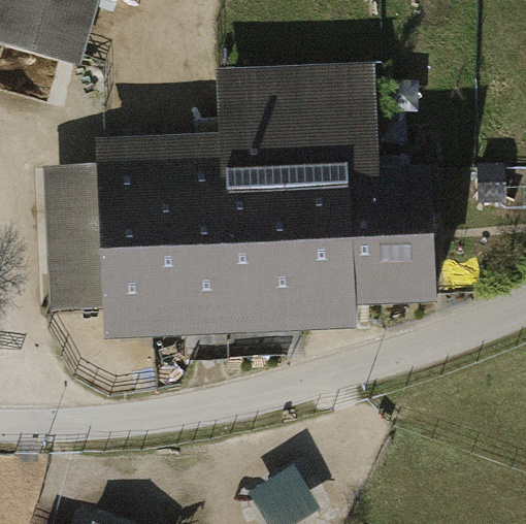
[(0,40),(78,62),(95,0),(0,0),(0,40)]
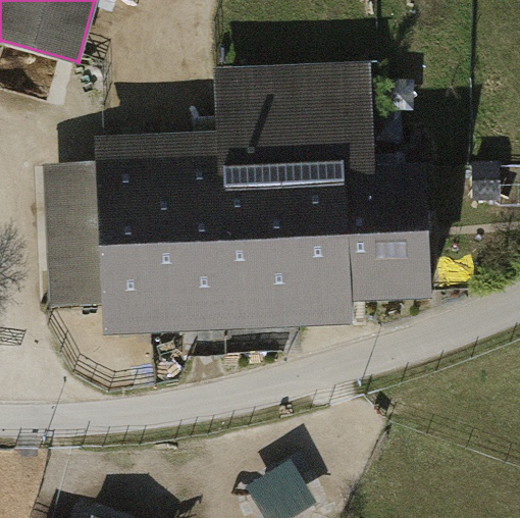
[(215,66),(216,102),(368,96),(367,60),(215,66)]
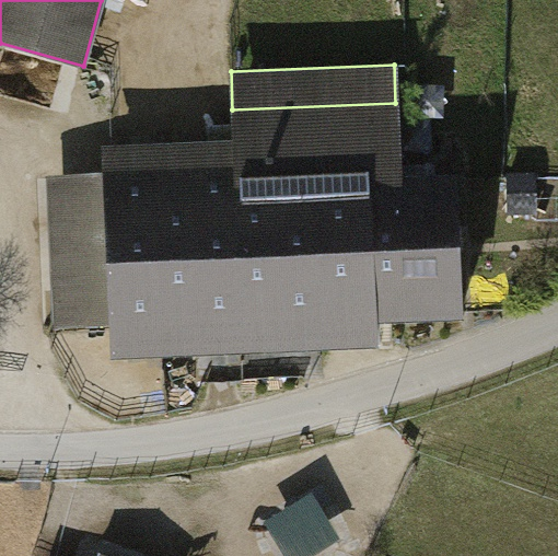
[(398,177),(395,103),(232,109),(233,139),(234,165),(235,201),(368,197),(399,196),(398,177)]
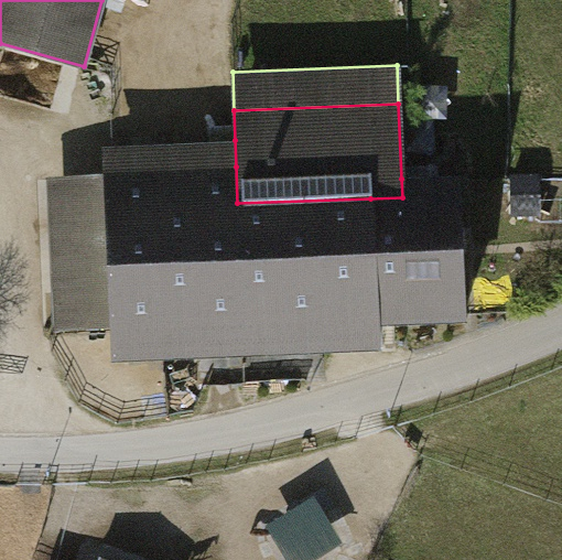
[(335,352),(377,351),(370,198),(237,203),(236,167),(235,140),(101,146),(103,173),(109,325),(110,340),(111,362),(335,352)]
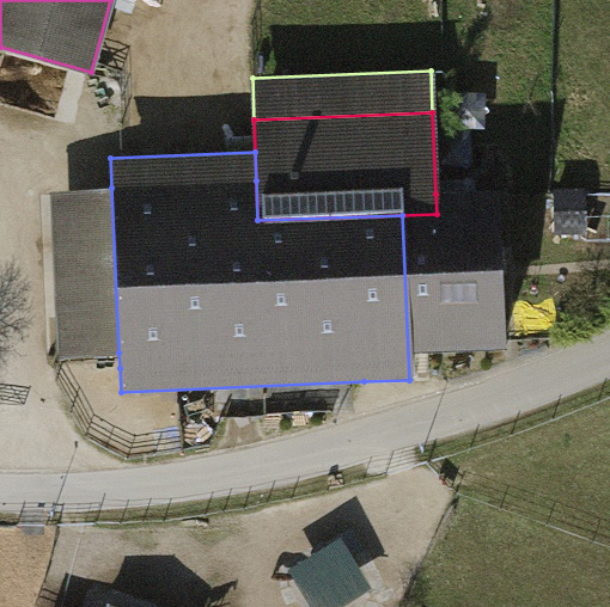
[(56,355),(119,353),(111,188),(50,190),(56,355)]
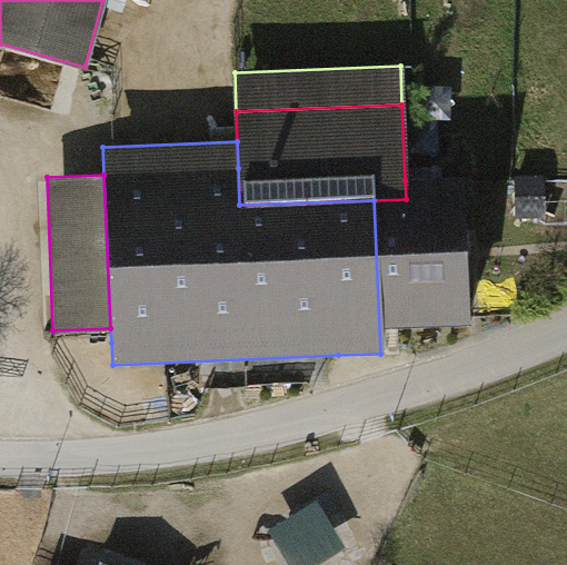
[(406,199),(374,200),(379,328),(468,324),(463,178),(405,180),(406,199)]
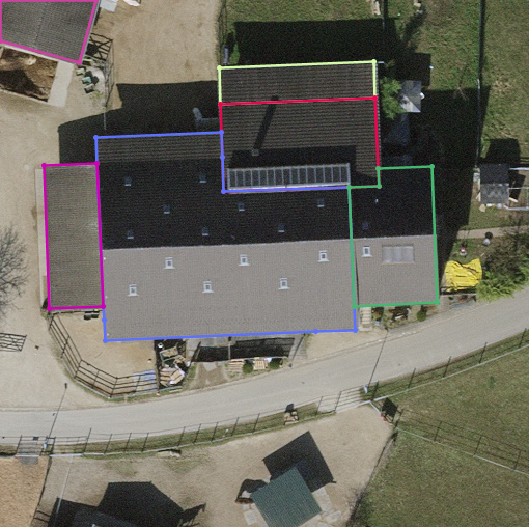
[(510,167),(476,166),(475,200),(510,200),(510,167)]
